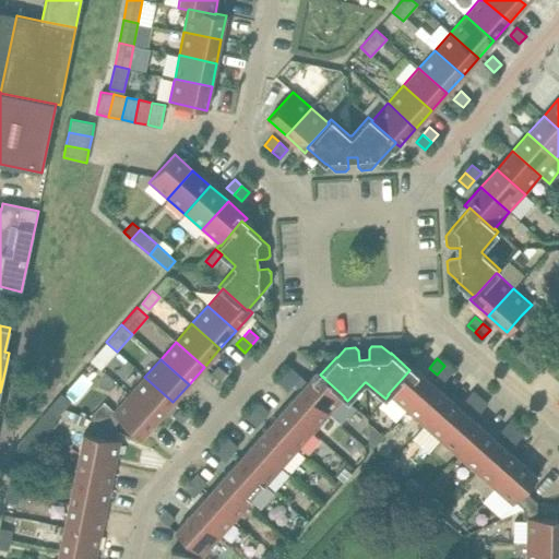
[(219,381),(227,373),(217,365),(211,373),(219,381)]
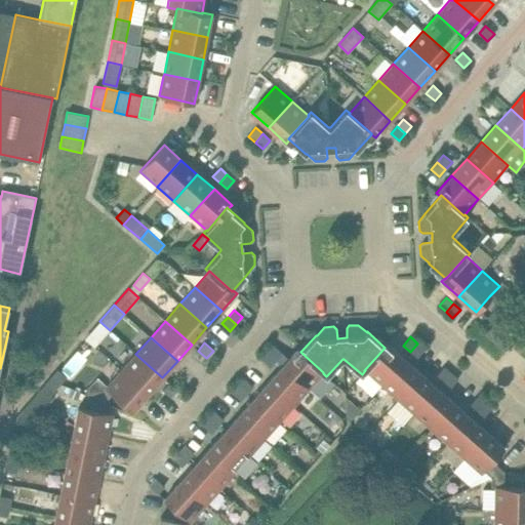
[(380,385),(404,358),(387,342),(384,347),(385,348),(364,370),(365,370),(380,385)]
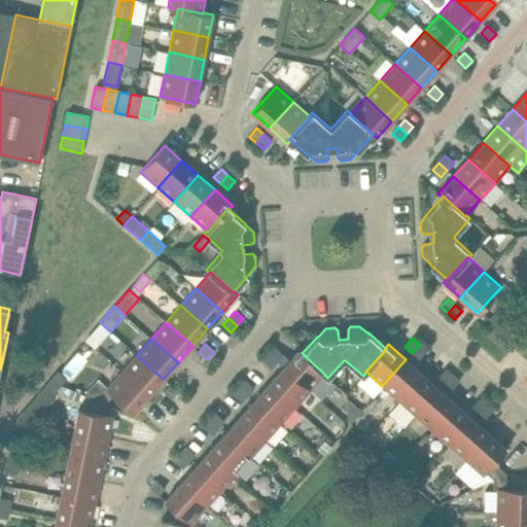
[(426,351),(419,345),(412,353),(419,359),(426,351)]
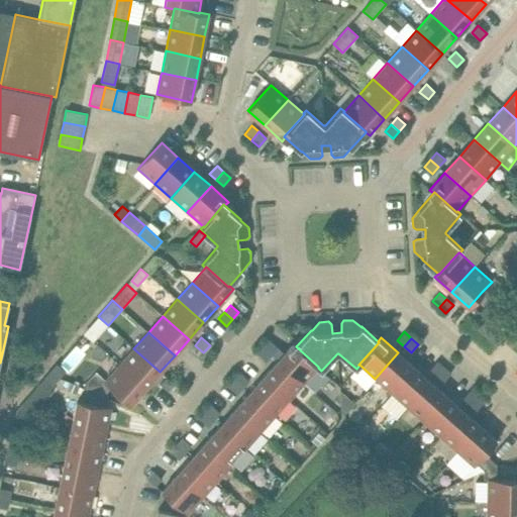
[(270,339),(264,346),(272,354),(279,347),(270,339)]
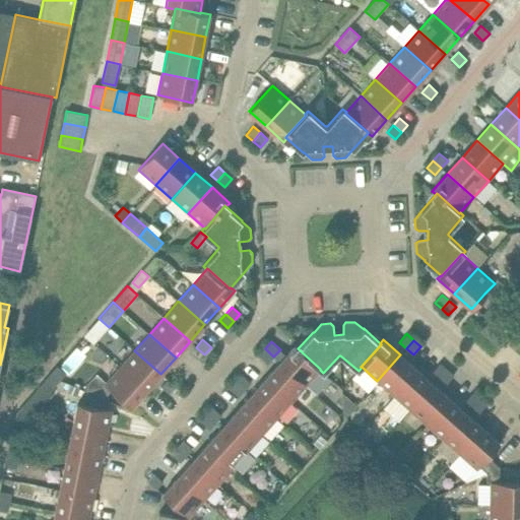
[(298,348),(299,347),(296,344),(279,362),(306,385),(320,370),(320,369),(298,348)]
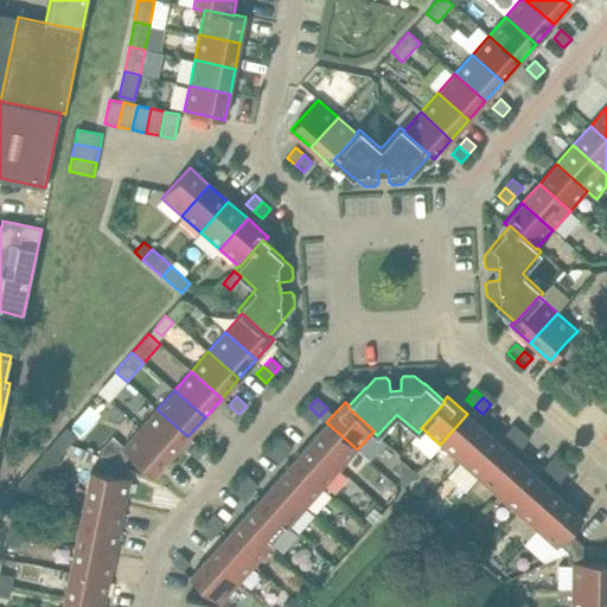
[(319,416),(310,407),(302,415),(312,425),(319,416)]
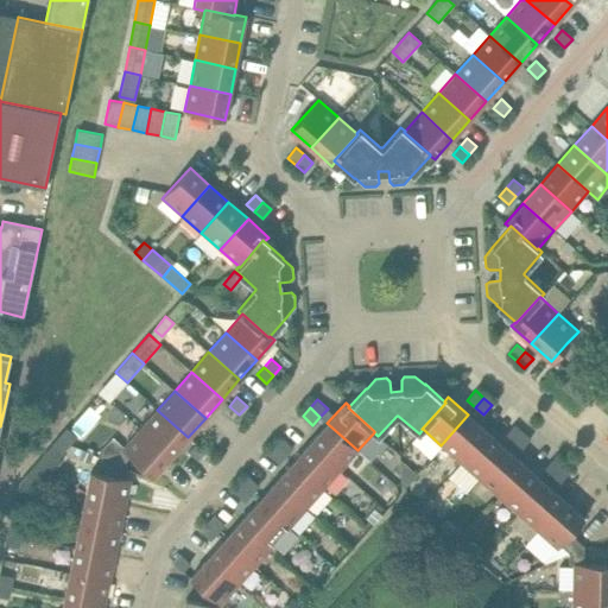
[(171,456),(188,437),(157,410),(140,429),(171,456)]
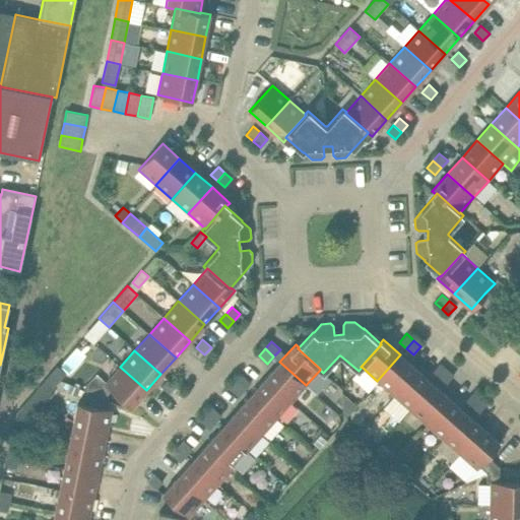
[(394,395),(417,370),(400,354),(377,381),(394,395)]
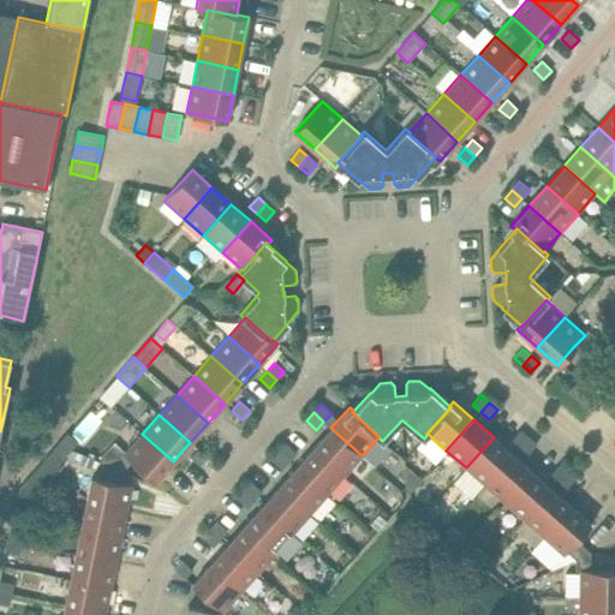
[(362,455),(330,428),(314,447),(345,475),(362,455)]
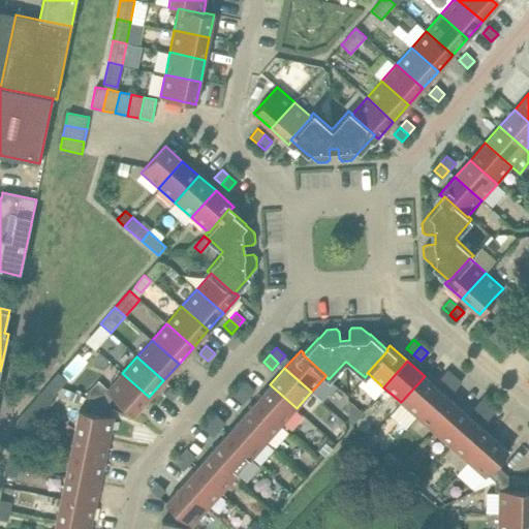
[(446,384),(455,375),(447,369),(439,378),(446,384)]
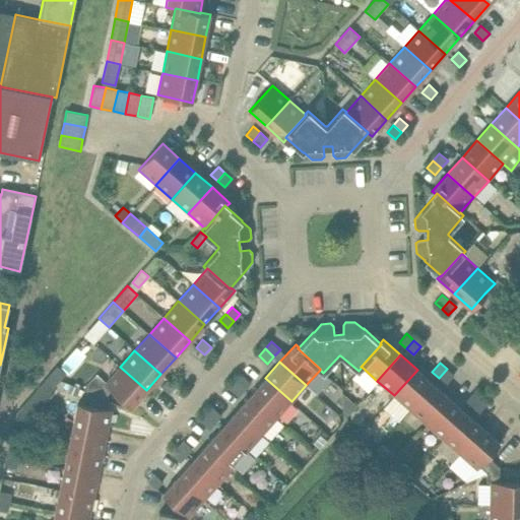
[(57,366),(51,373),(59,380),(65,373),(57,366)]
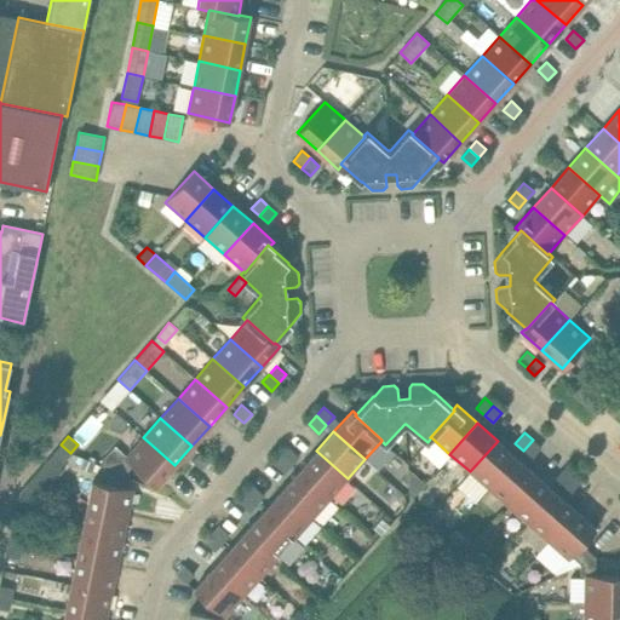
[(156,486),(174,465),(143,437),(125,458),(156,486)]
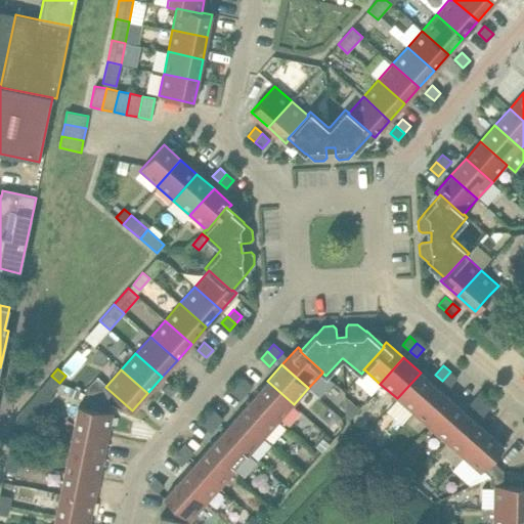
[(457,378),(450,372),(442,381),(449,387),(457,378)]
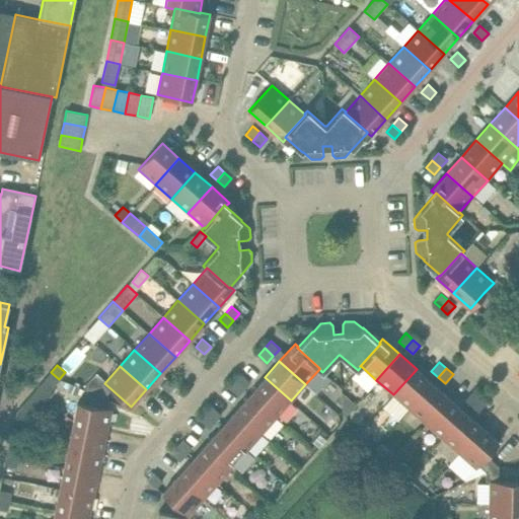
[(410,410),(433,383),(417,369),(393,394),(410,410)]
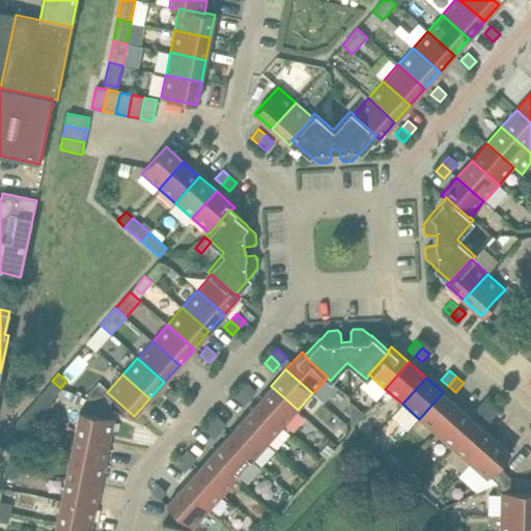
[(60,388),(52,381),(46,387),(54,395),(60,388)]
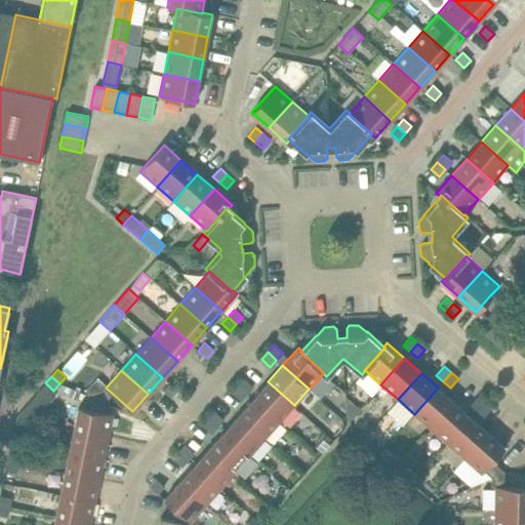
[(244,378),(238,386),(247,393),(253,386),(244,378)]
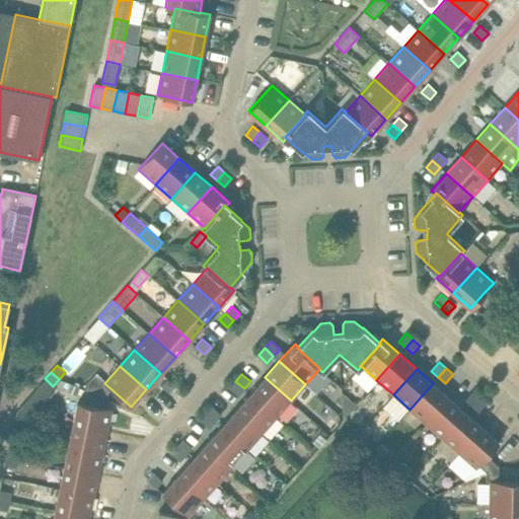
[(291,400),(265,377),(250,394),(276,418),(291,400)]
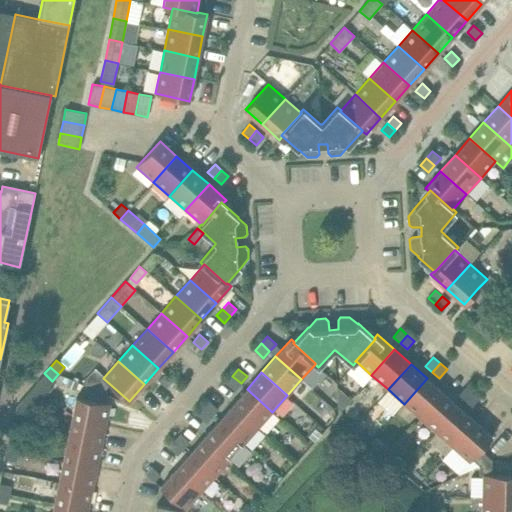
[(158,380),(167,388),(173,381),(165,373),(158,380)]
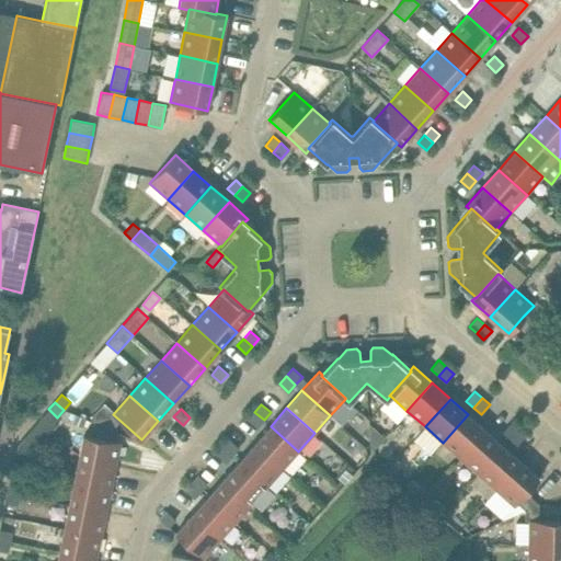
[(264,420),(254,412),(248,420),(256,427),(264,420)]
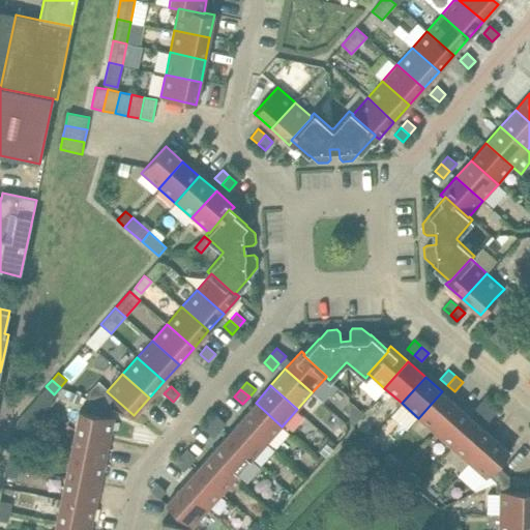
[(435,433),(459,406),(442,391),(418,418),(435,433)]
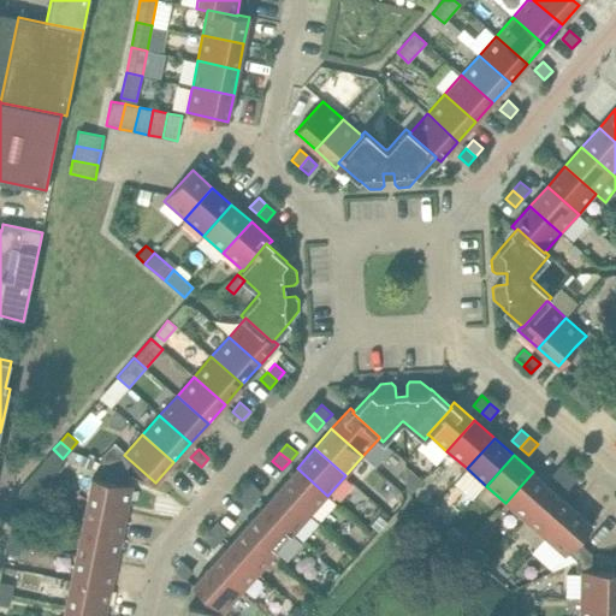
[(560,483),(568,472),(560,465),(551,474),(560,483)]
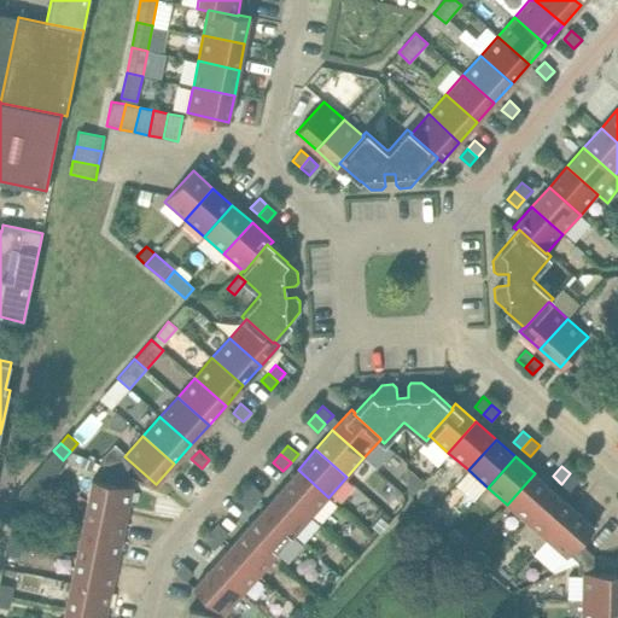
[(423,482),(407,467),(408,491),(412,494),(423,482)]
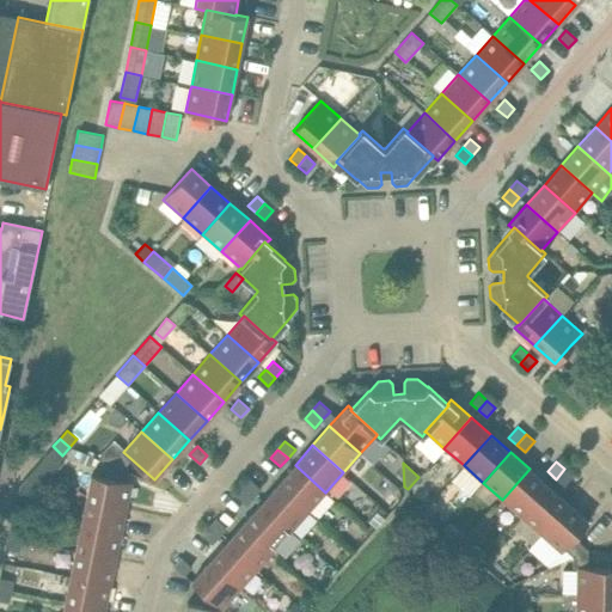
[(325,493),(295,465),(277,484),(308,512),(325,493)]
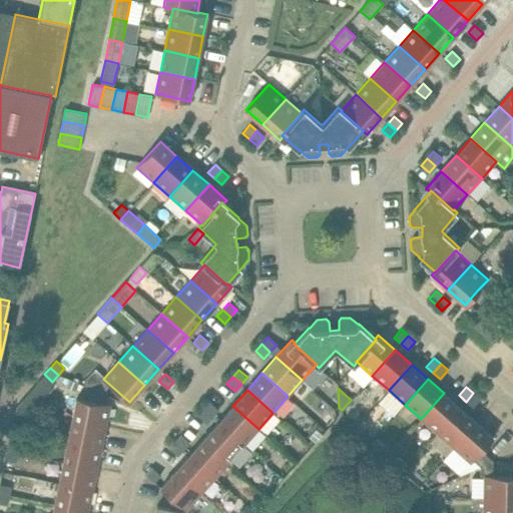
[(437,434),(460,408),(444,393),(421,419),(437,434)]
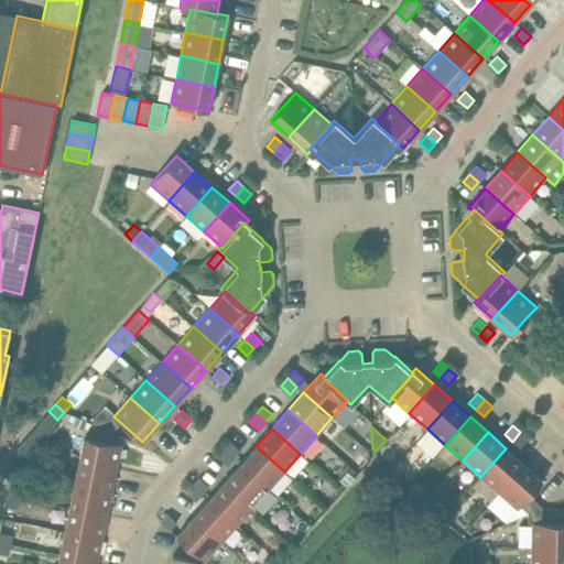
[(528,438),(520,432),(512,442),(519,448),(528,438)]
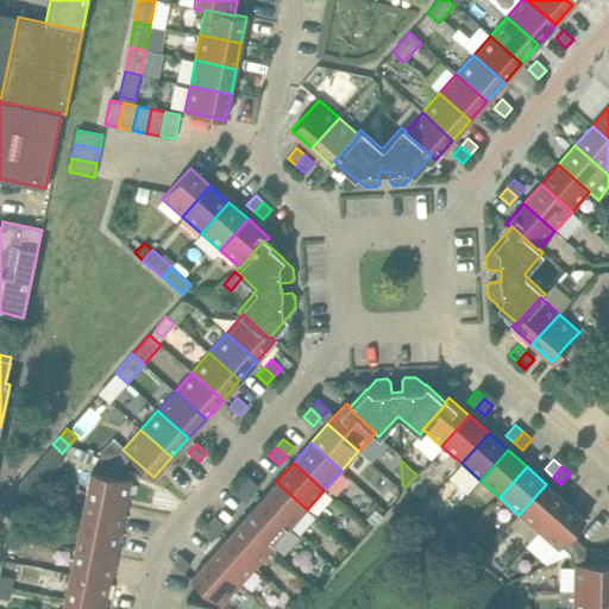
[(131,481),(108,476),(90,472),(85,498),(126,507),(131,481)]
